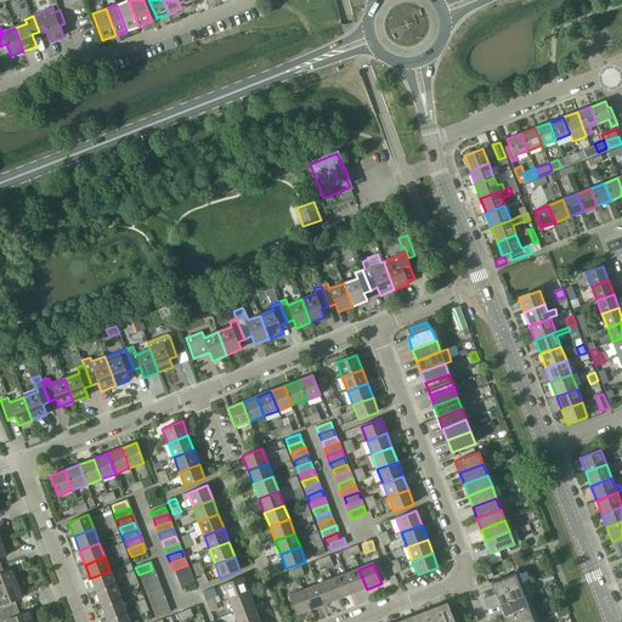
[(187,565),(174,570),(180,587),(193,581),(187,565)]
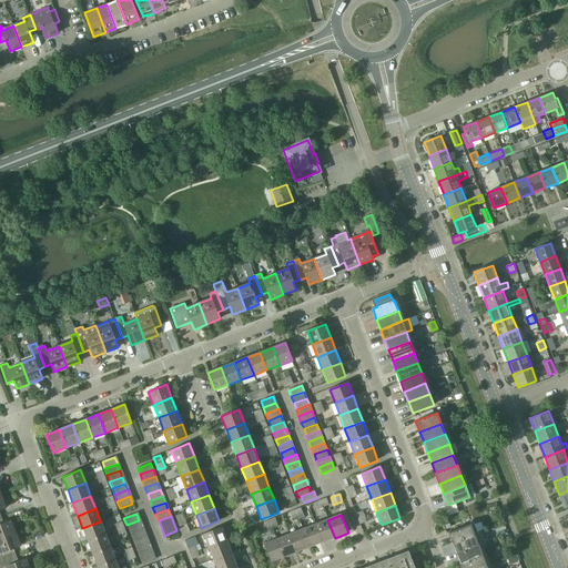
[(1,517),(0,517),(0,538),(16,533),(11,520),(3,523),(1,517)]
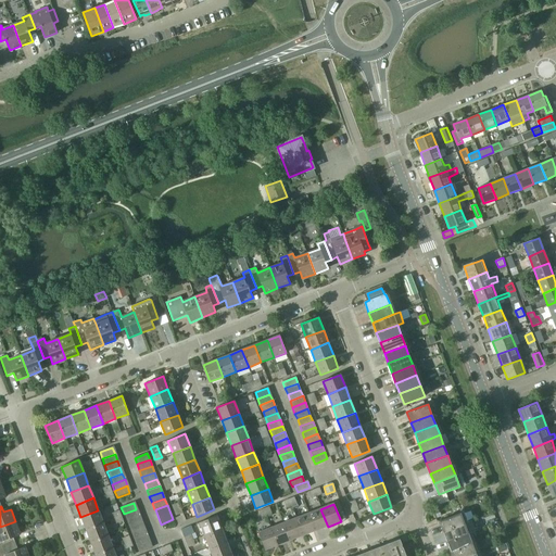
[(126,520),(139,516),(136,509),(124,514),(126,520)]
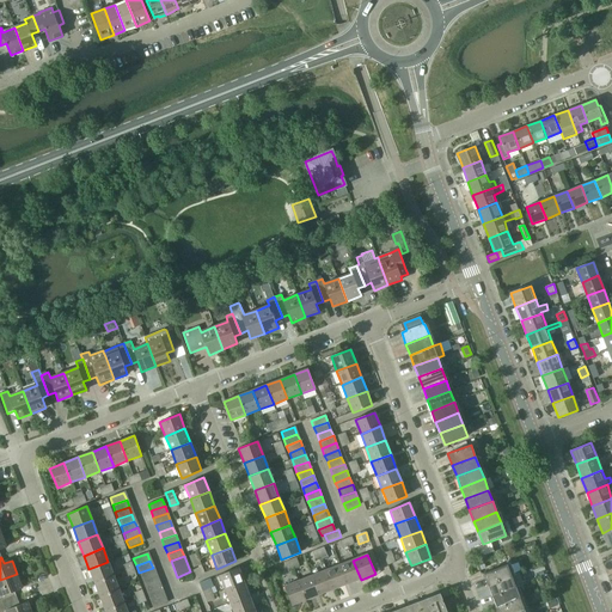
[(361,580),(353,561),(340,565),(347,585),(361,580)]
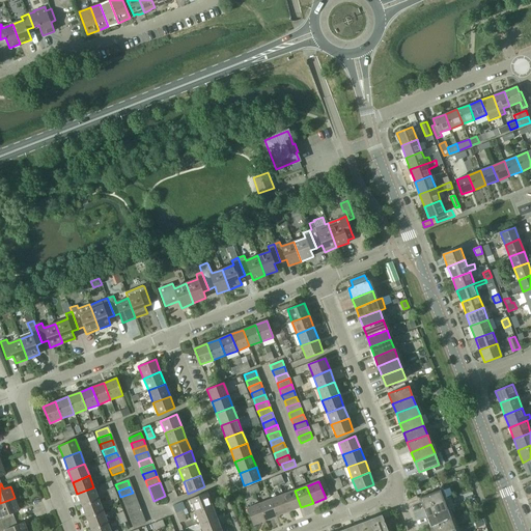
[(82,506),(99,500),(93,487),(77,494),(82,506)]
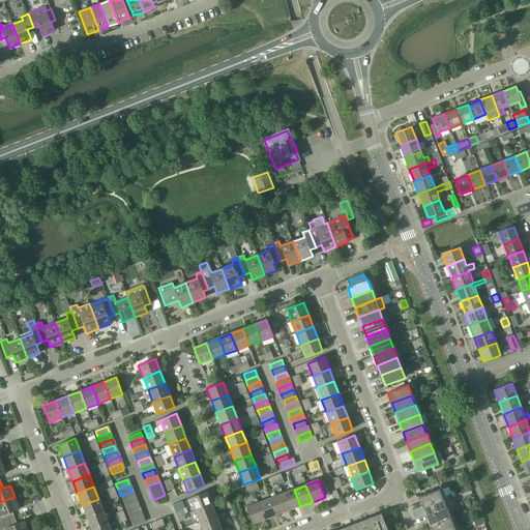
[(288,511),(300,506),(294,490),(282,495),(288,511)]
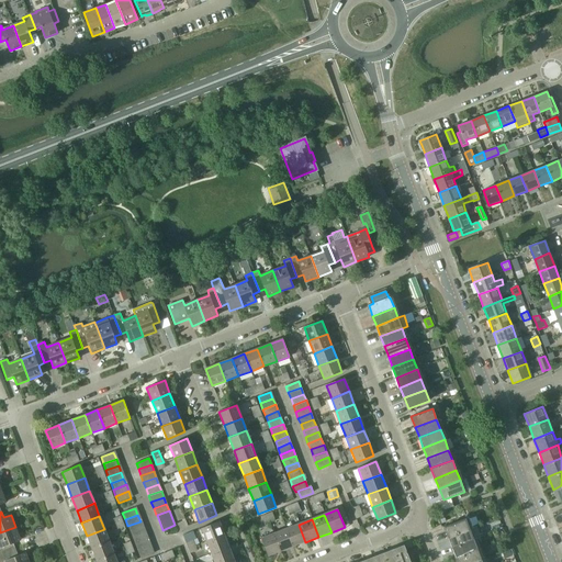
[(465,519),(444,527),(448,538),(470,529),(469,529),(465,519)]
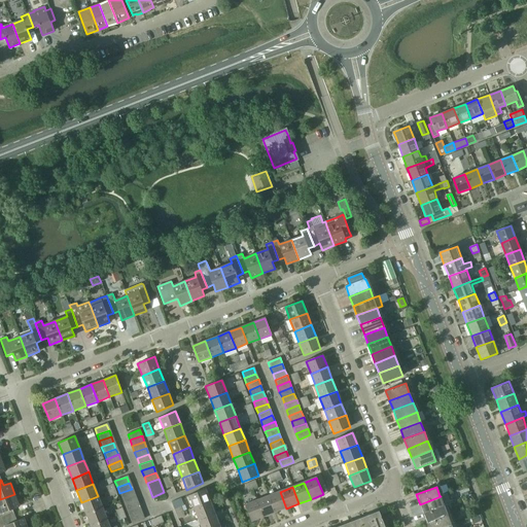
[(121,499),(134,495),(132,489),(119,493),(121,499)]
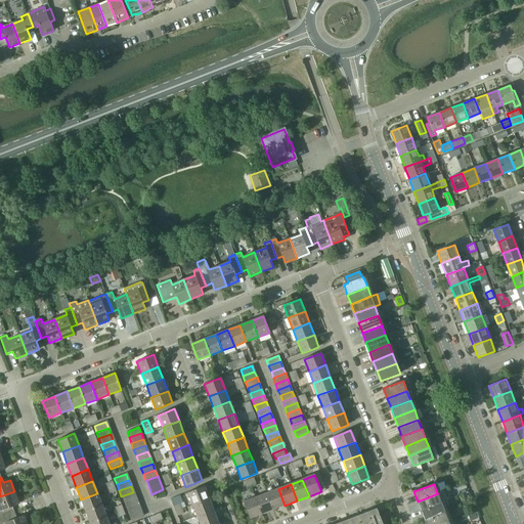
[(192,505),(209,498),(205,486),(187,492),(192,505)]
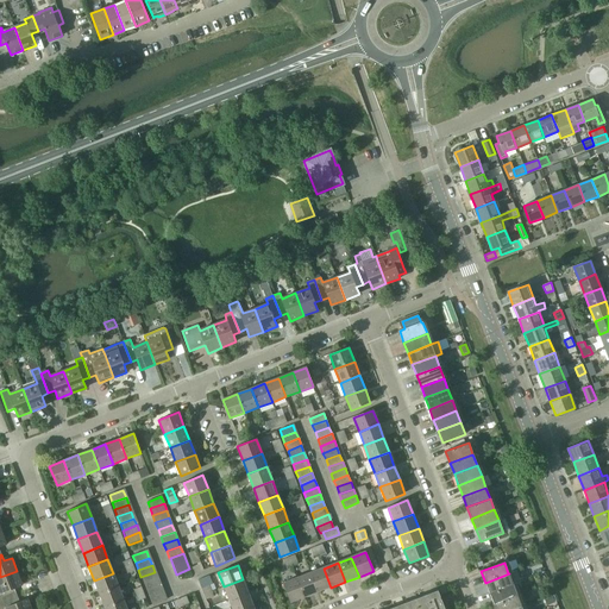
[(318,592),(331,588),(324,569),(311,573),(318,592)]
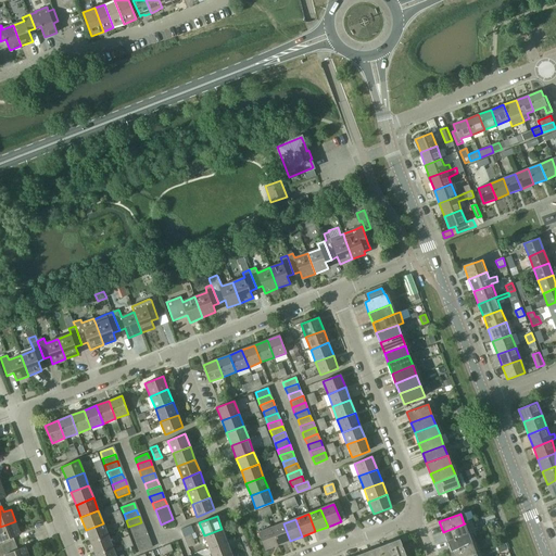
[(465,523),(443,532),(447,542),(468,534),(468,533),(475,531),(470,520),(464,523),(465,523)]
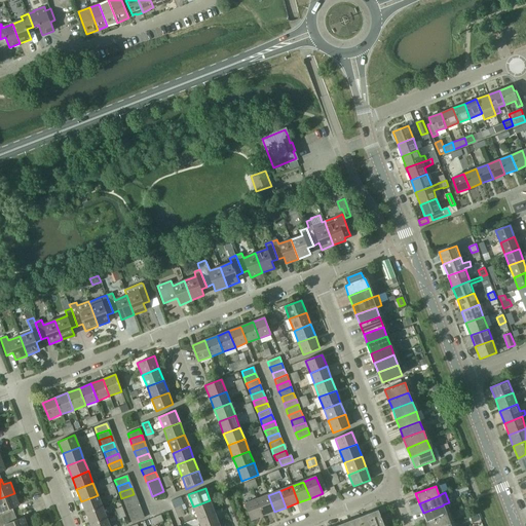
[(0,519),(14,514),(12,509),(20,506),(14,493),(0,498),(0,519)]
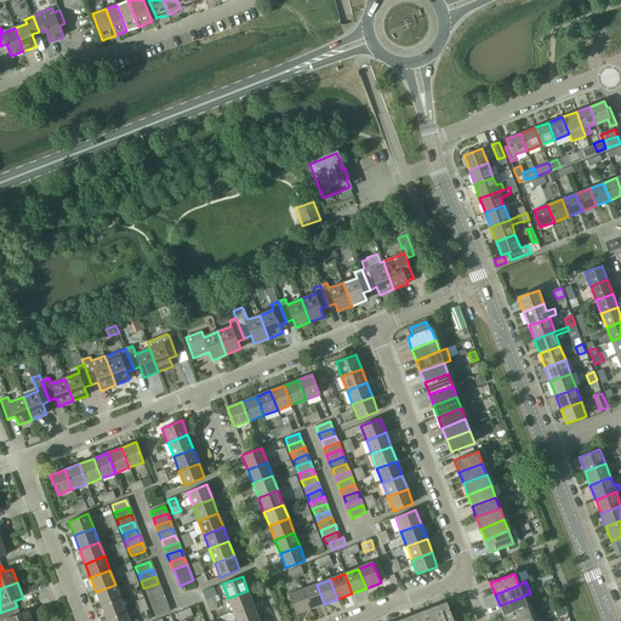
[(146,596),(160,591),(158,584),(143,588),(146,596)]
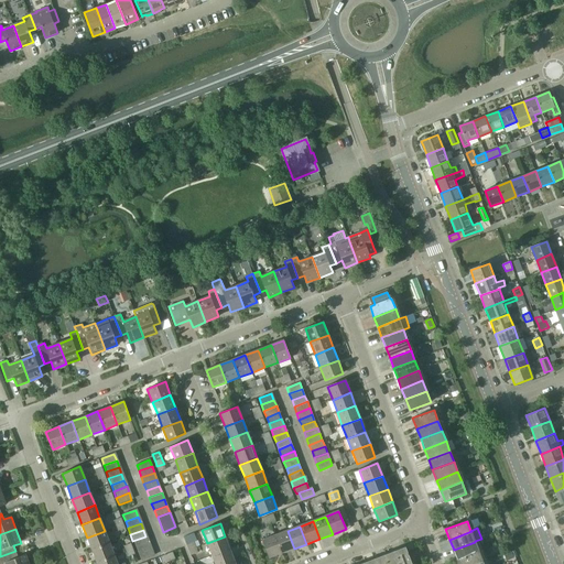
[(91,551),(109,543),(105,531),(87,538),(91,551)]
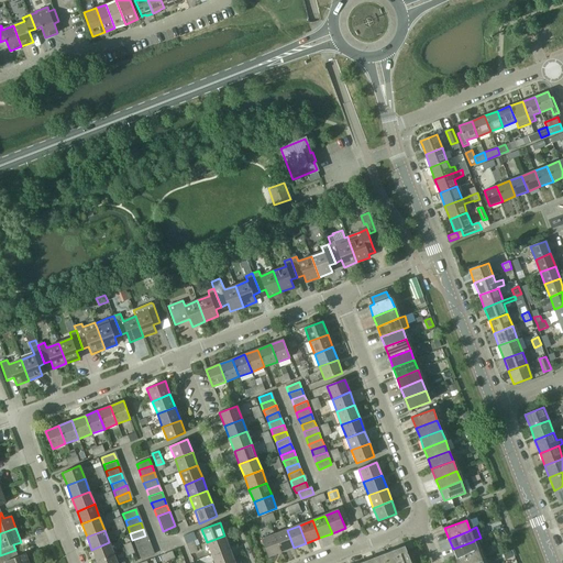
[(280,553),(294,548),(287,530),(274,536),(280,553)]
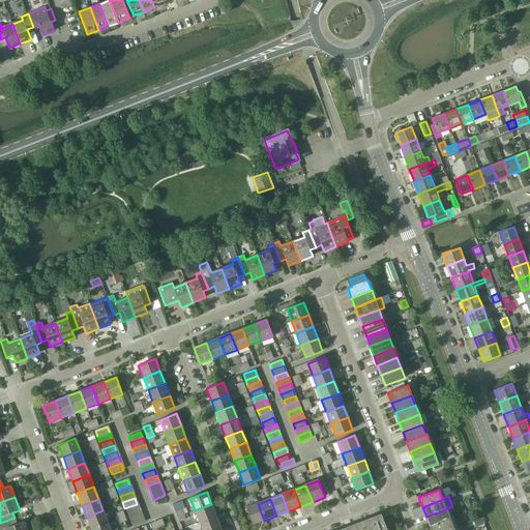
[(127,514),(140,510),(137,504),(124,508),(127,514)]
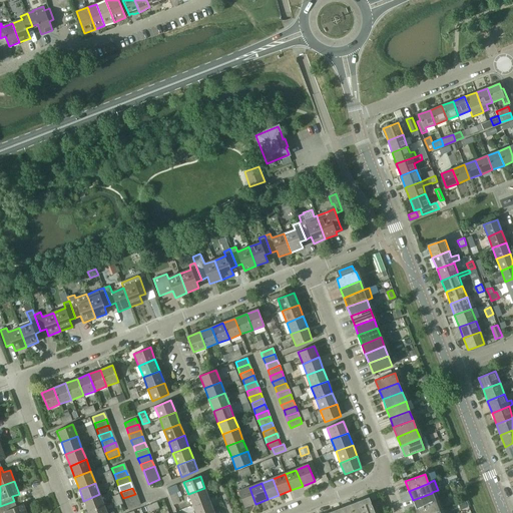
[(192,506),(209,499),(204,488),(188,494),(192,506)]
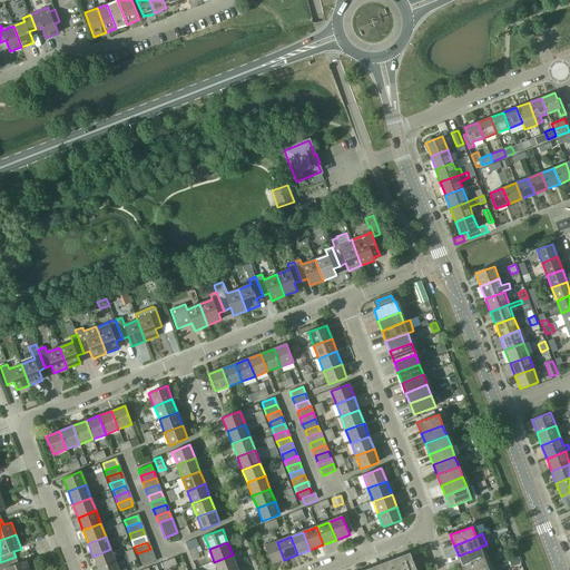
[(272,564),(284,560),(277,542),(265,547),(272,564)]
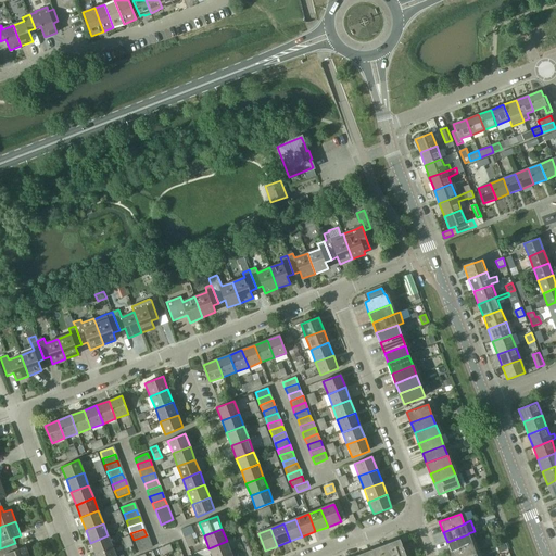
[(468,534),(447,542),(451,553),(472,544),(468,534)]
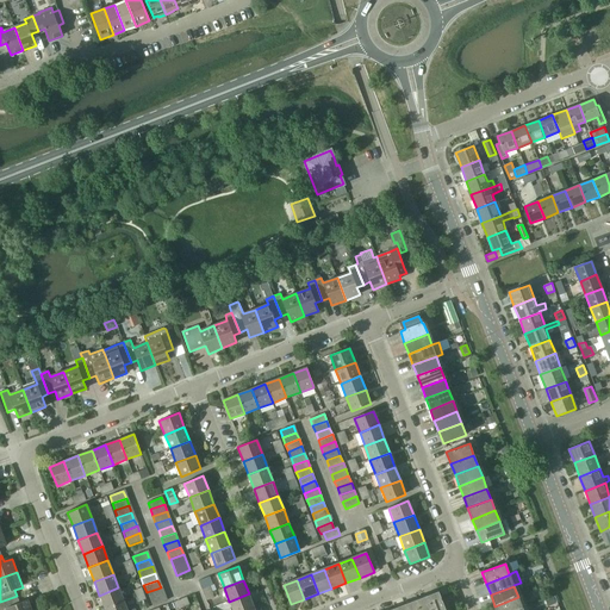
[(105,609),(124,602),(118,587),(99,596),(105,609)]
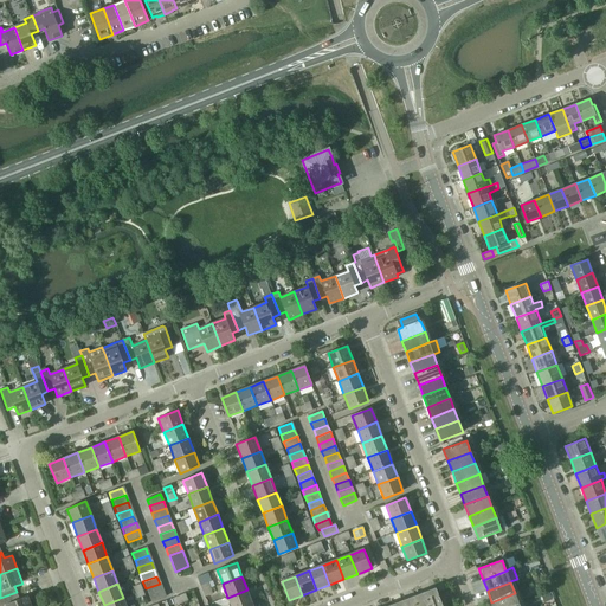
[(148,595),(162,591),(160,584),(146,588),(148,595)]
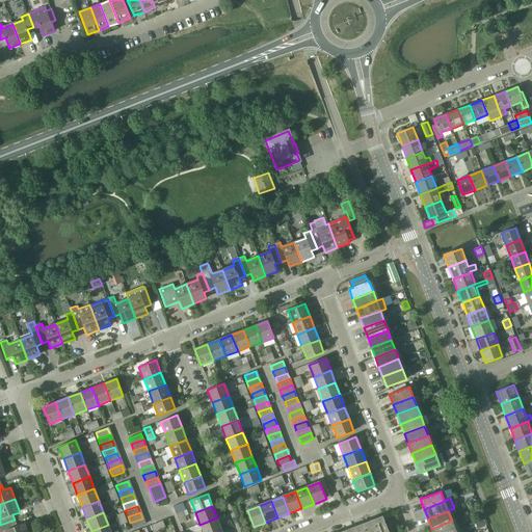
[(372,520),(376,531),(388,531),(382,515),(372,520)]
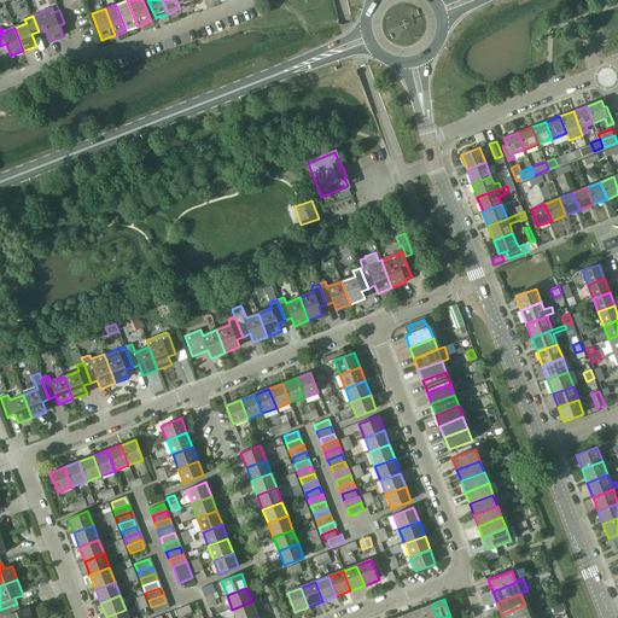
[(235,617),(251,617),(257,616),(252,601),(232,610),(235,617)]
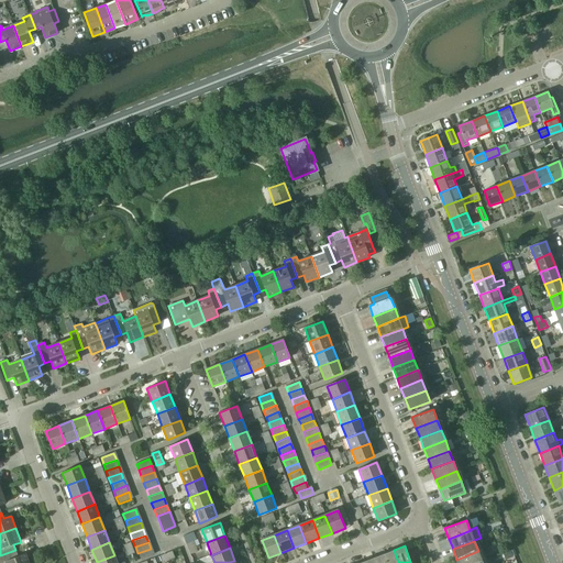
[(151,549),(138,553),(140,560),(153,555),(151,549)]
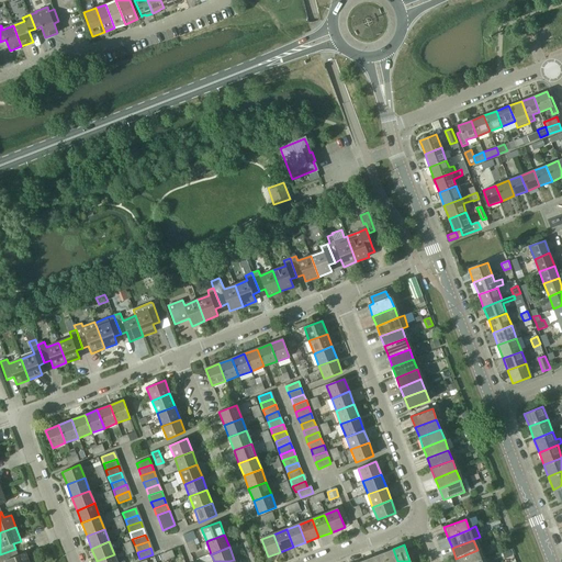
[(15,549),(0,554),(0,561),(29,561),(25,553),(19,555),(15,549)]
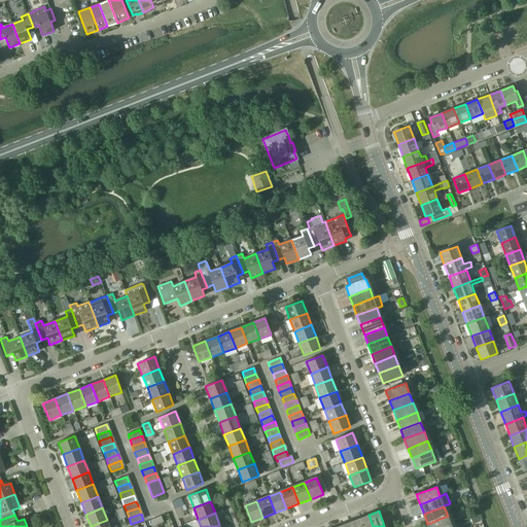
[(361,526),(373,526),(369,515),(359,519),(361,526)]
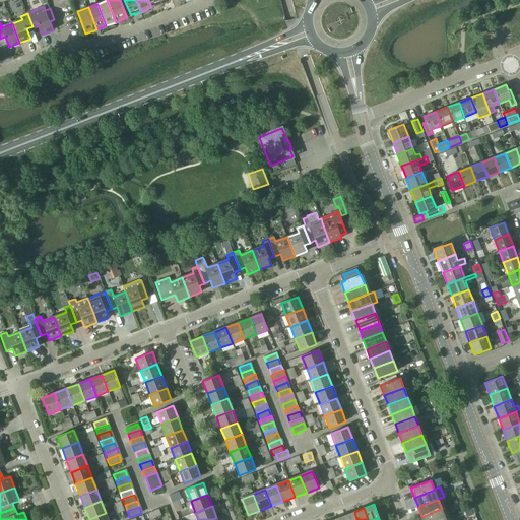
[(475,513),(473,508),(465,511),(467,517),(475,513)]
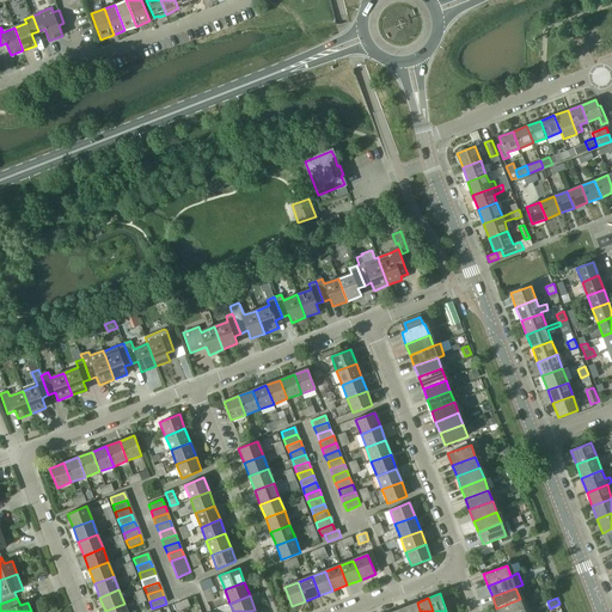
[(520,599),(496,609),(497,611),(518,611),(524,610),(520,599)]
